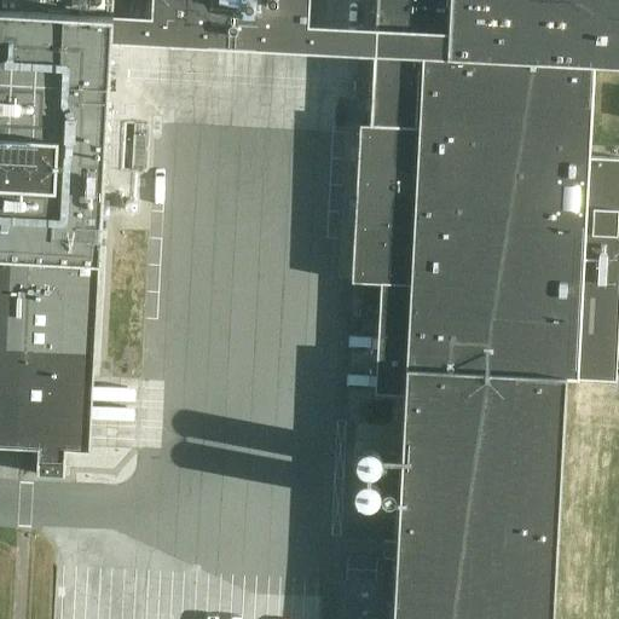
[(615,381),(618,308),(618,158),(589,157),(594,65),(618,65),(618,0),(375,0),(375,27),(363,25),(360,25),(308,23),(307,23),(308,0),(0,0),(0,445),(36,447),(35,473),(64,475),(65,449),(90,450),(110,40),(243,47),(358,53),(362,53),(372,53),(369,126),(417,128),(410,283),(380,282),(377,335),(406,336),(392,618),(551,618),(565,379),(577,379),(615,381)]
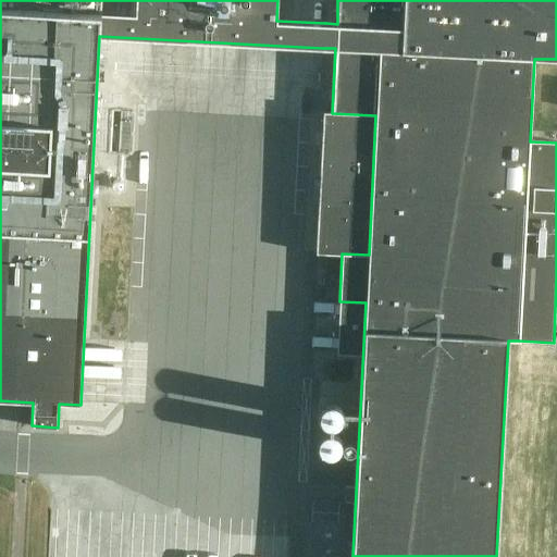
[(321,280),(321,281),(321,283),(321,284),(322,286),(323,287),(324,288),(325,288),(326,289),(329,289),(330,289),(332,289),(333,289),(334,288),(335,287),(336,286),(337,284),(337,283),(338,281),(337,280),(337,277),(336,276),(335,275),(334,274),(333,273),(332,273),(330,272),(329,272),(326,273),(325,273),(324,274),(323,275),(322,276),(321,277),(321,280)]
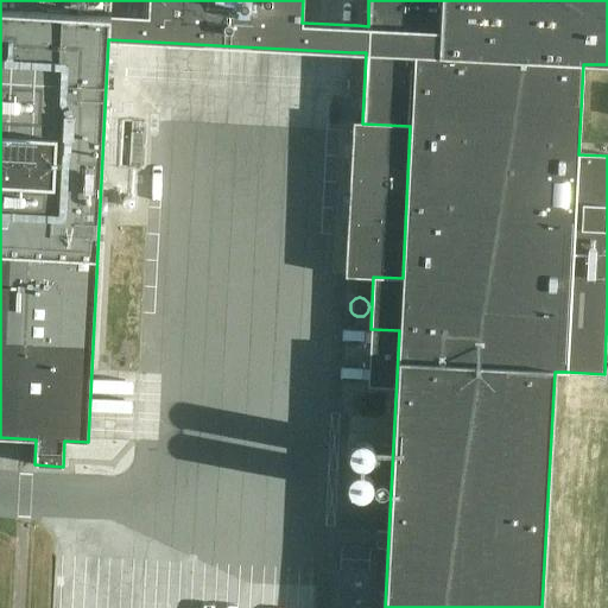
[(374,451),(374,450),(374,449),(373,449),(373,448),(373,447),(373,445),(372,444),(372,443),(371,443),(371,442),(369,442),(369,441),(368,441),(368,439),(367,439),(366,439),(366,438),(365,438),(363,438),(362,438),(361,438),(360,438),(359,438),(358,438),(356,438),(355,438),(355,439),(354,439),(354,441),(353,441),(352,441),(352,442),(350,442),(350,443),(350,444),(349,444),(349,445),(349,447),(348,447),(348,448),(348,449),(348,450),(348,451),(348,453),(348,454),(348,455),(349,455),(349,456),(349,457),(350,457),(350,458),(352,460),(353,460),(353,461),(354,461),(354,462),(355,462),(356,462),(356,463),(358,463),(359,463),(360,463),(361,463),(362,463),(363,463),(365,463),(366,463),(366,462),(367,462),(368,462),(368,461),(369,461),(369,460),(371,460),(371,458),(372,458),(372,457),(372,456),(373,456),(373,455),(373,454),(373,453),(374,453),(374,451)]
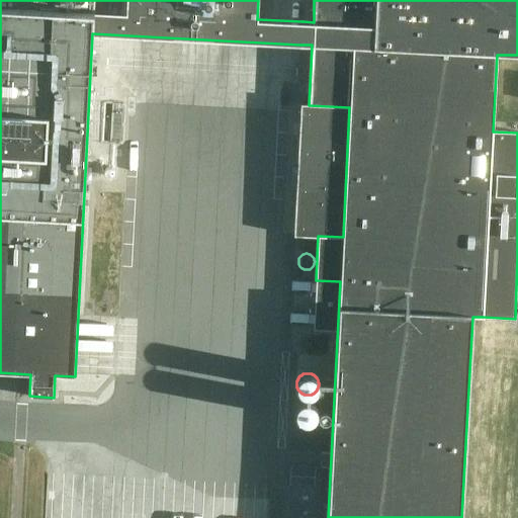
[(297,403),(296,405),(295,407),(295,408),(294,410),(295,412),(295,414),(296,415),(297,417),(298,418),(299,419),(301,420),(304,421),(305,421),(307,421),(309,421),(311,421),(312,420),(314,419),(315,417),(316,416),(317,414),(317,412),(317,411),(317,409),(317,407),(316,405),(315,404),(314,403),(313,401),(311,400),(309,400),(308,400),(306,399),(304,400),(301,400),(300,401),(298,402),(297,403)]
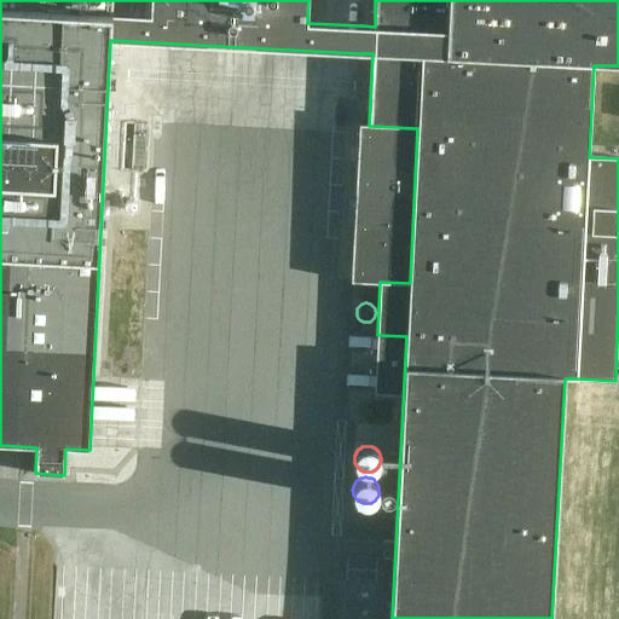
[(383,504),(385,505),(386,505),(388,505),(389,505),(391,505),(392,504),(393,503),(394,502),(394,501),(394,498),(394,497),(394,496),(393,495),(392,493),(391,492),(389,492),(387,492),(386,492),(385,492),(383,493),(382,495),(381,496),(381,497),(381,499),(381,501),(381,502),(382,503),(383,504)]
